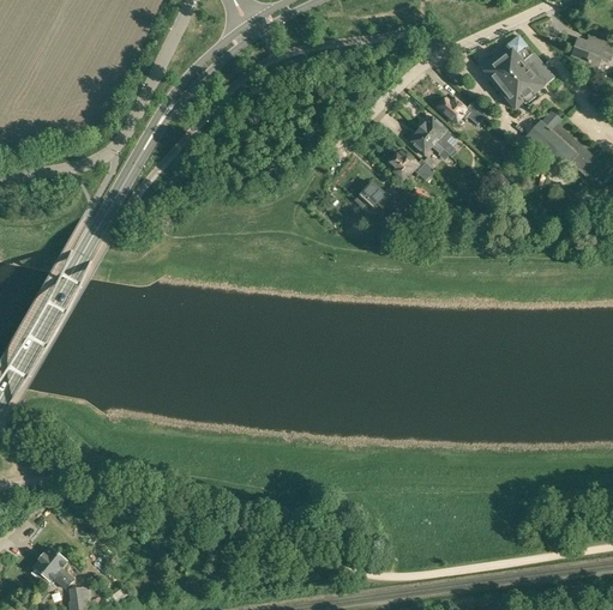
[(481,64),(515,107),(556,76),(520,34),(510,41),(481,64)]
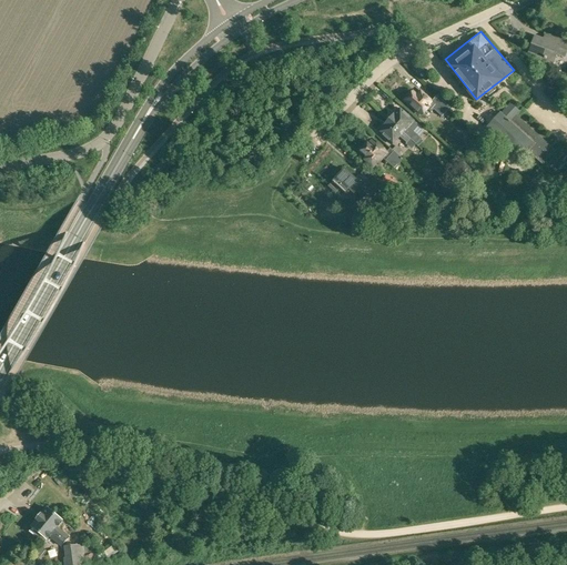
[(539,53),(554,59),(557,50),(565,53),(566,49),(566,39),(562,37),(559,42),(536,34),(530,49),(539,52),(539,53)]
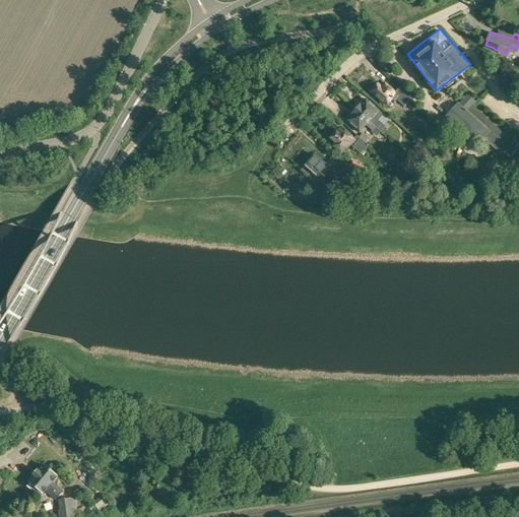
[(463,70),(457,74),(461,80),(467,75),(463,70)]
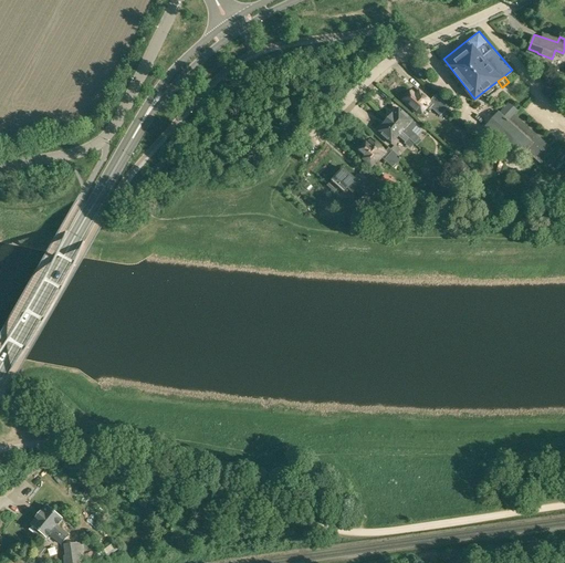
[(432,106),(441,114),(449,105),(436,93),(430,98),(420,90),(416,93),(411,90),(405,97),(420,112),(426,106),(430,110),(432,106)]
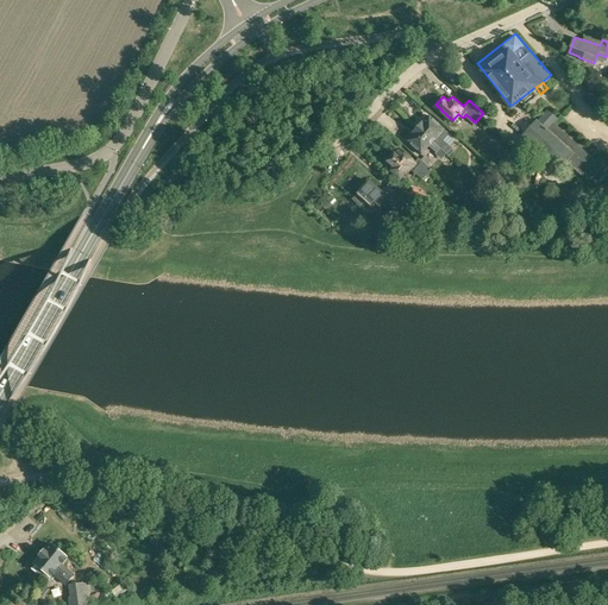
[(603,104),(600,100),(594,106),(597,109),(603,104)]
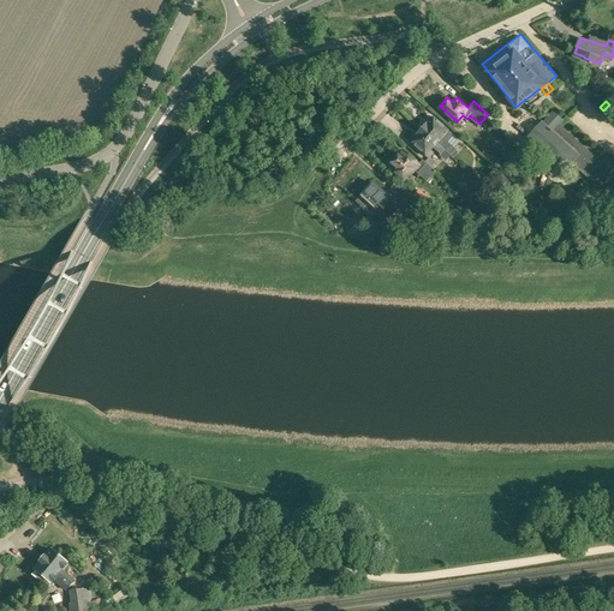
[(613,107),(609,105),(603,111),(608,114),(613,109),(613,107)]
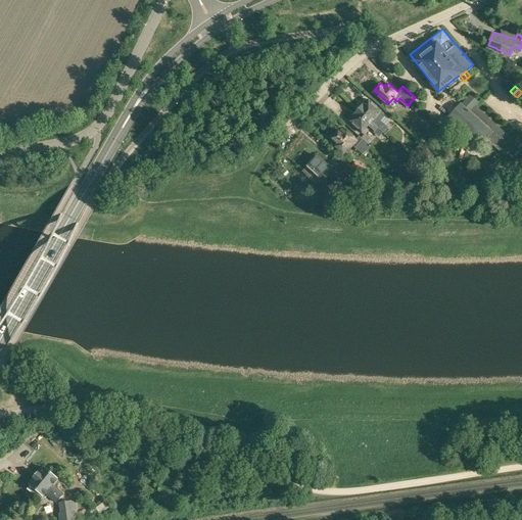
[(485,135),(501,149),(513,136),(477,103),(480,99),(471,91),(463,101),(462,100),(444,119),(456,128),(460,123),(480,141),(485,135)]
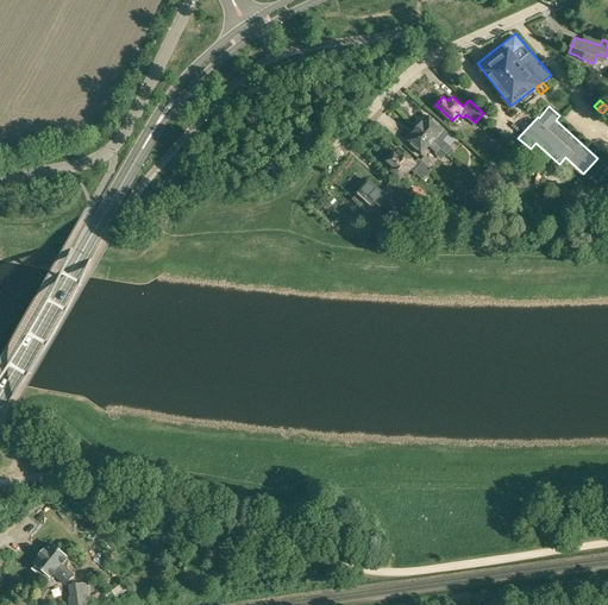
[(417,126),(440,146),(440,145),(447,151),(453,145),(445,138),(450,132),(444,127),(430,114),(424,120),(422,119),(417,126)]
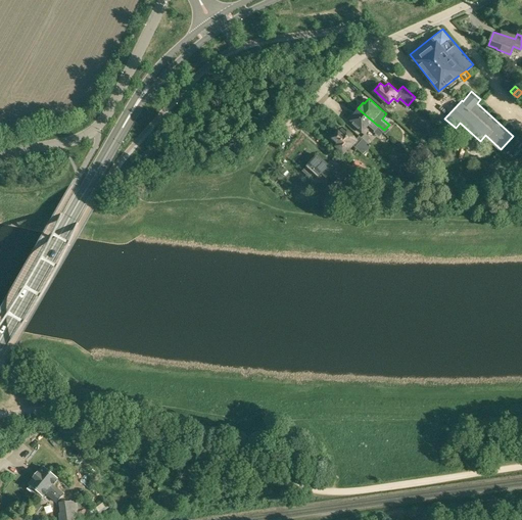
[(349,120),(362,131),(369,123),(375,129),(378,126),(358,108),(352,113),(354,114),(349,120)]
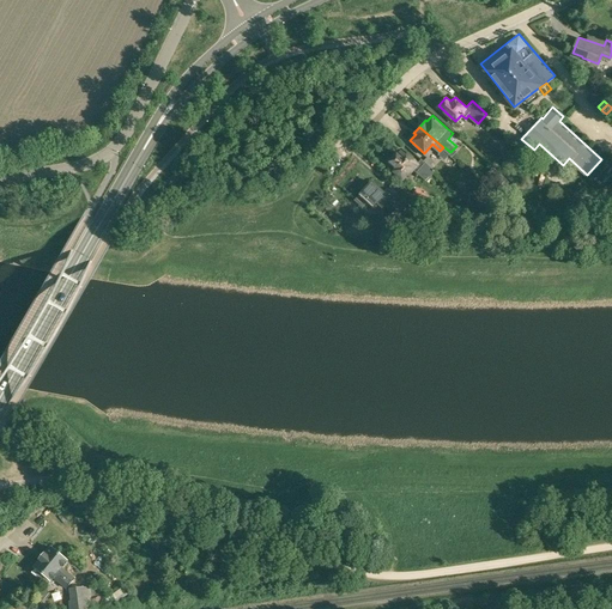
[(413,168),(426,178),(430,175),(431,176),(435,171),(434,171),(436,169),(423,157),(418,162),(403,148),(400,151),(404,153),(401,156),(398,152),(389,160),(392,163),(388,166),(393,171),(394,170),(403,177),(408,171),(410,172),(413,168)]
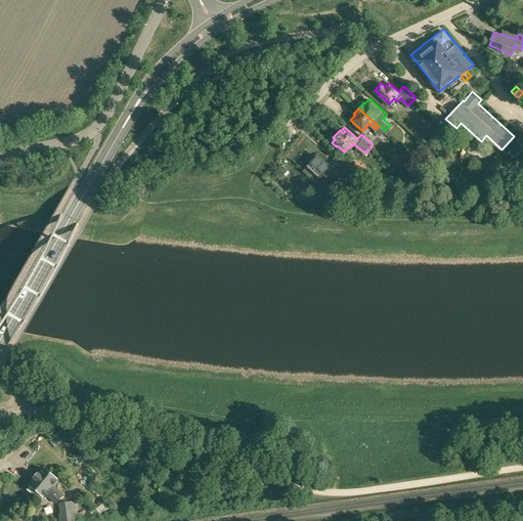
[(422,150),(429,158),(434,153),(426,145),(422,150)]
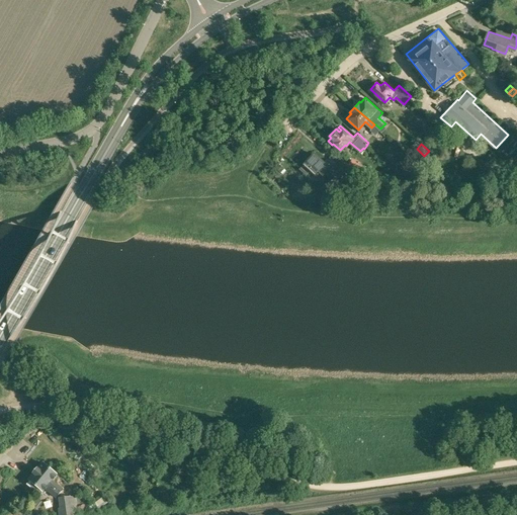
[(350,166),(334,152),(330,158),(345,171),(350,166)]
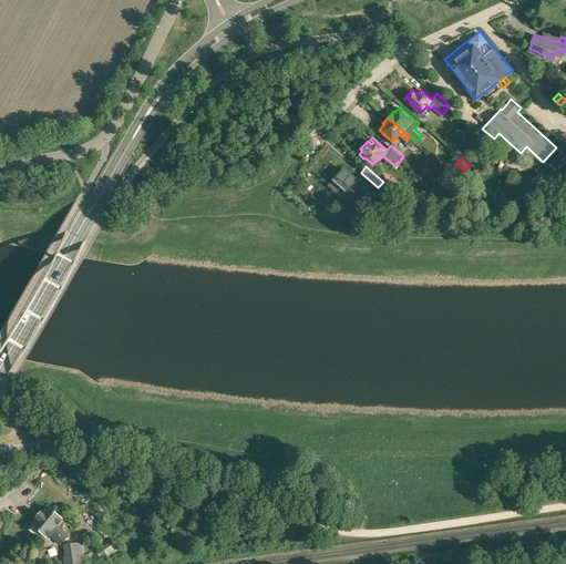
[(349,185),(354,191),(363,180),(358,174),(356,177),(343,167),(333,178),(330,182),(337,188),(340,184),(346,190),(349,185)]
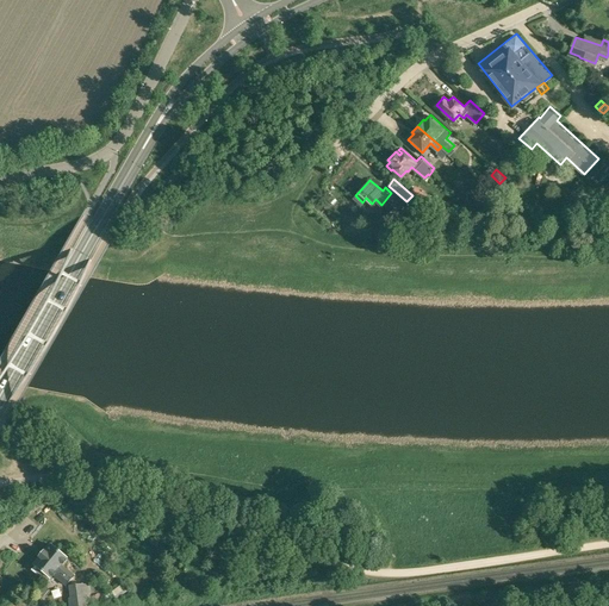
[(485,200),(490,194),(478,183),(474,187),(482,192),(479,195),(485,200)]
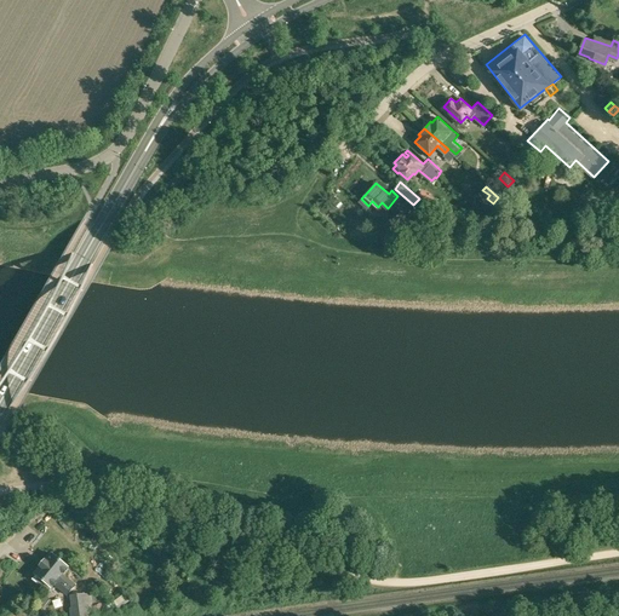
[(52,551),(35,570),(36,571),(33,576),(40,582),(44,577),(52,585),(55,581),(66,589),(72,582),(61,574),(69,564),(52,551)]
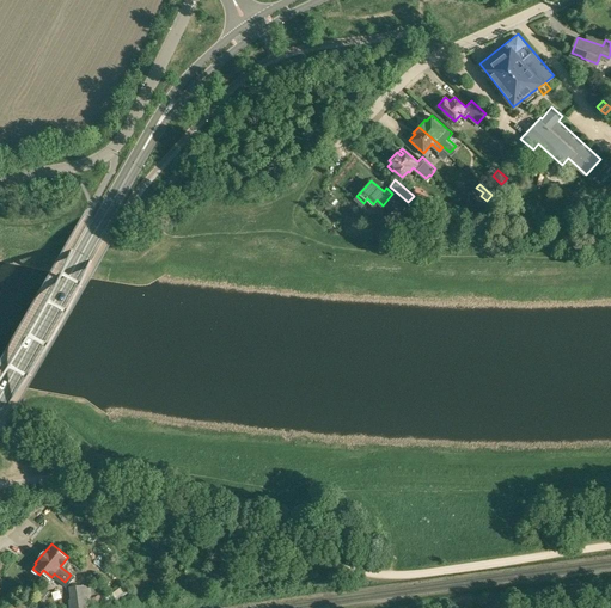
[(90,582),(85,583),(71,584),(72,597),(69,597),(71,607),(72,607),(93,606),(92,600),(92,599),(90,582)]
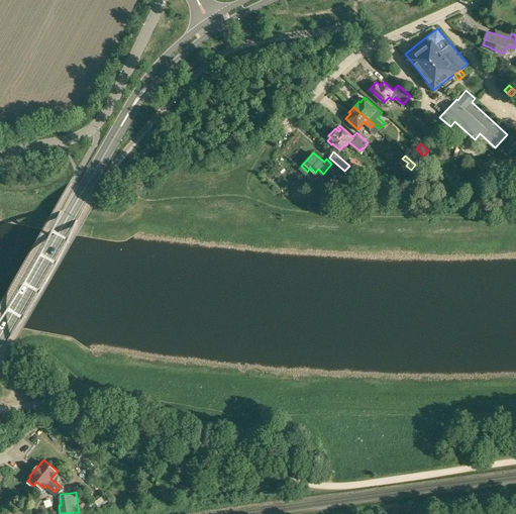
[(88,513),(95,510),(87,499),(78,506),(78,507),(82,513),(88,513)]
